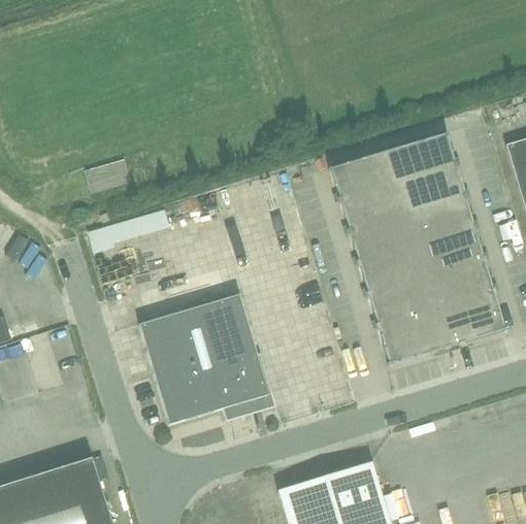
[(449,130),(330,165),(389,364),(507,328),(449,130)]
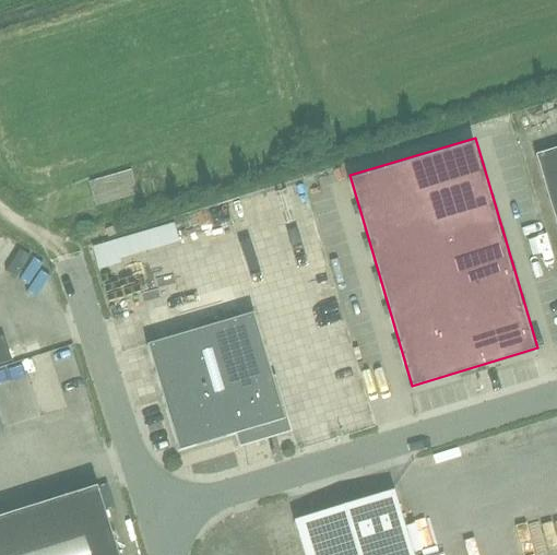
[(556,145),(537,152),(556,215),(556,145)]
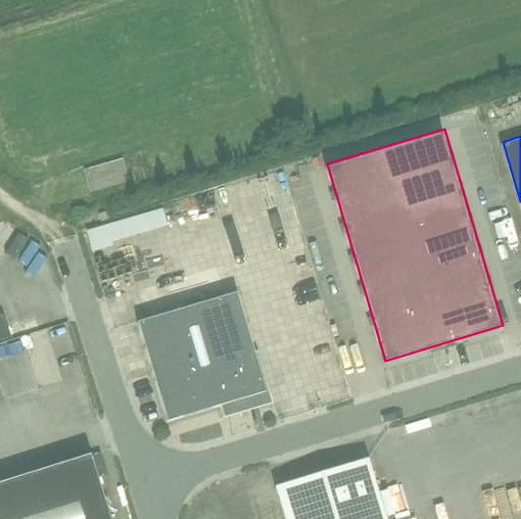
[(94,161),(100,187),(143,176),(136,150),(94,161)]
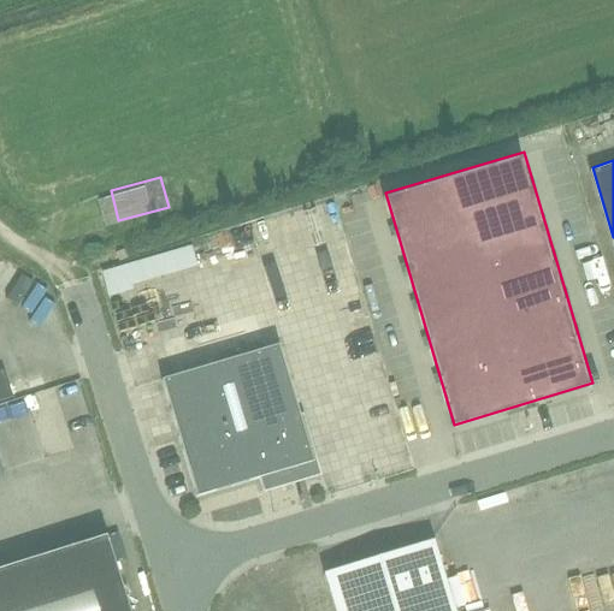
[(206,239),(111,259),(114,282),(211,262),(206,239)]
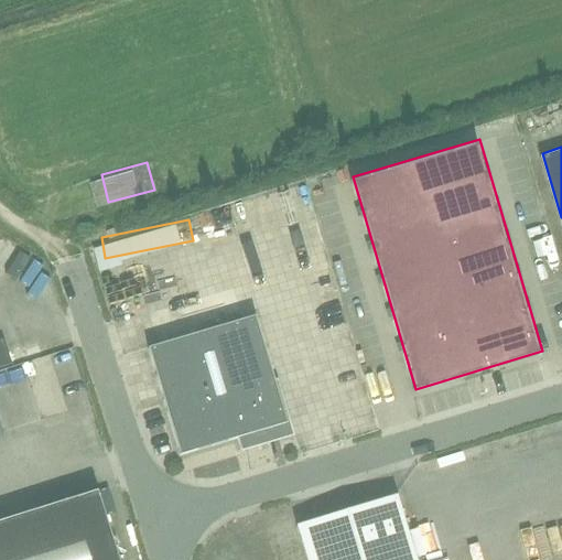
[(257,312),(149,344),(182,452),(239,435),(244,448),(245,448),(241,434),(277,423),(280,433),(292,430),(277,377),(257,312)]
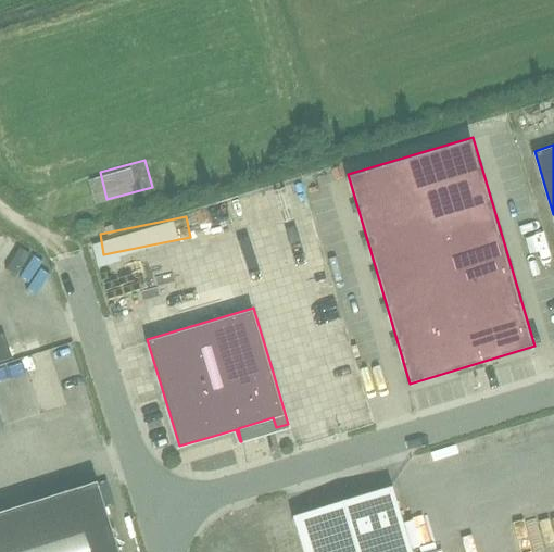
[(0,551),(120,551),(97,480),(0,511),(0,551)]
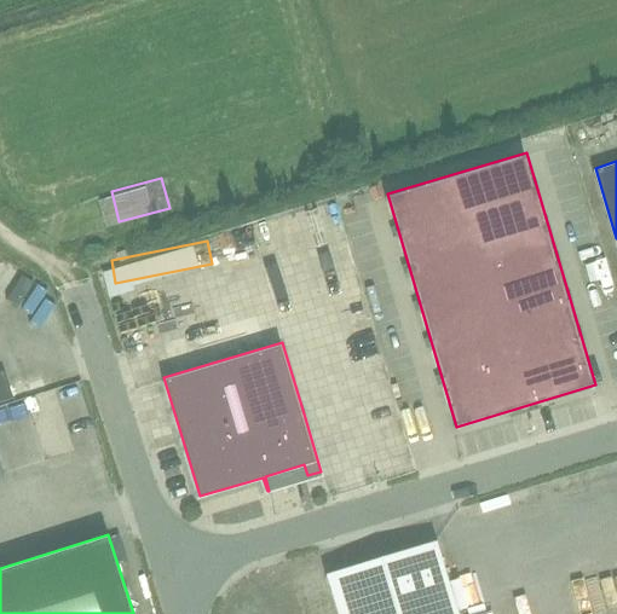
[(459,613),(437,539),(327,573),(339,613),(459,613)]
